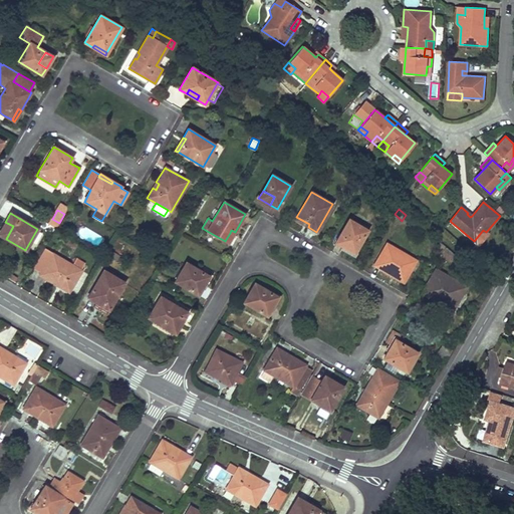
[(309,224),(296,217),(295,219),(308,227),(309,224)]
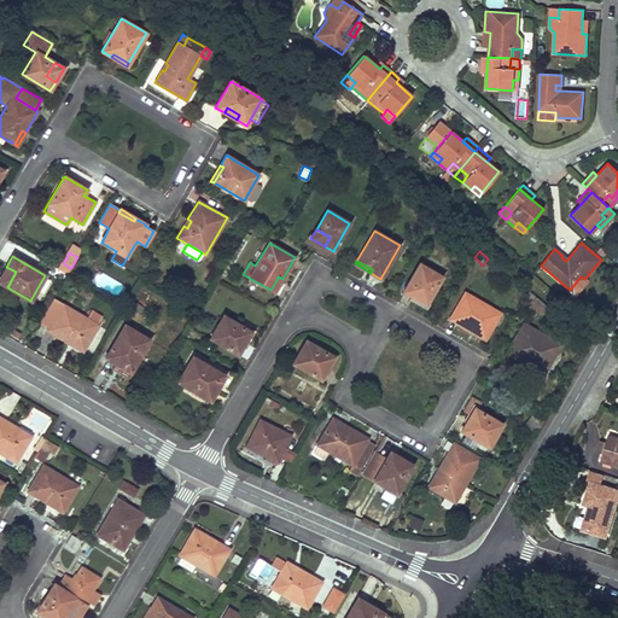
[(63,263),(59,269),(68,274),(71,268),(63,263)]
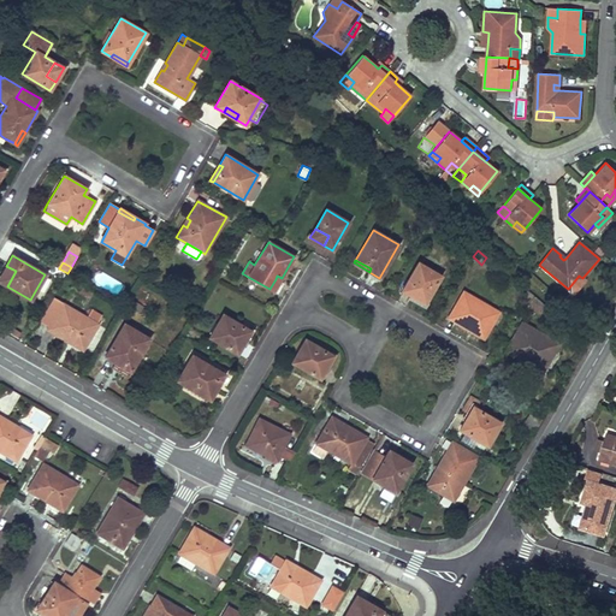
[(418,264),(402,291),(410,296),(415,286),(430,295),(440,276),(418,264)]
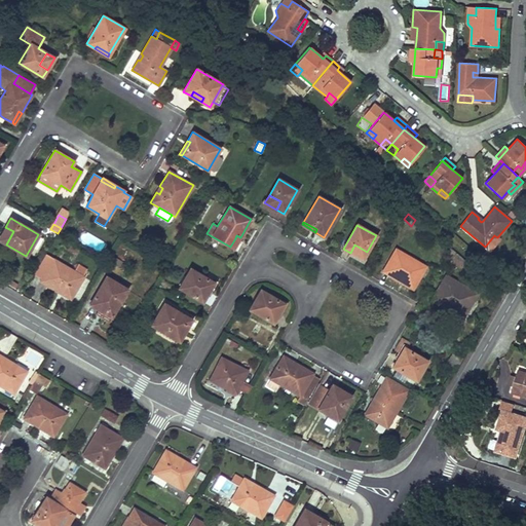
[(5,227),(0,235),(0,240),(6,245),(13,231),(5,227)]
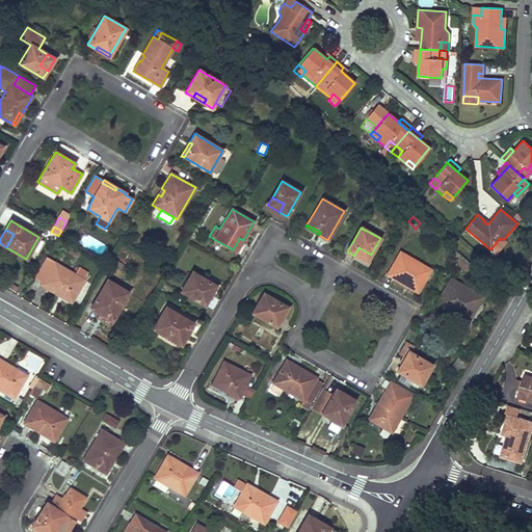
[(503,240),(500,238),(490,249),(496,255),(505,243),(503,240)]
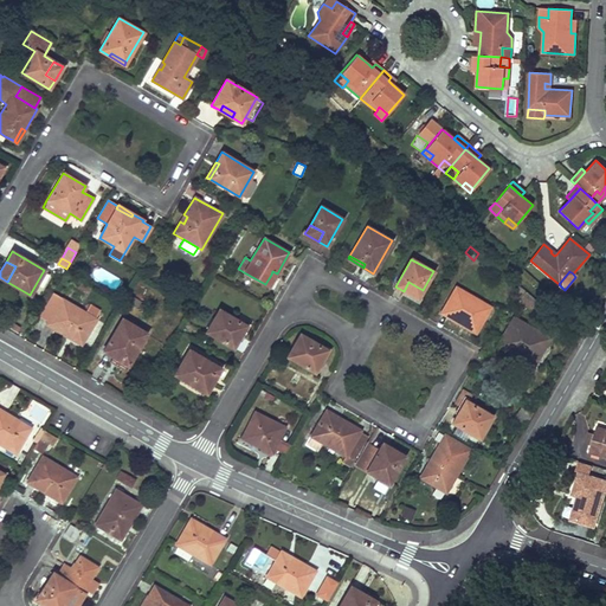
[(271,275),(265,284),(272,289),(278,278),(275,277),(271,275)]
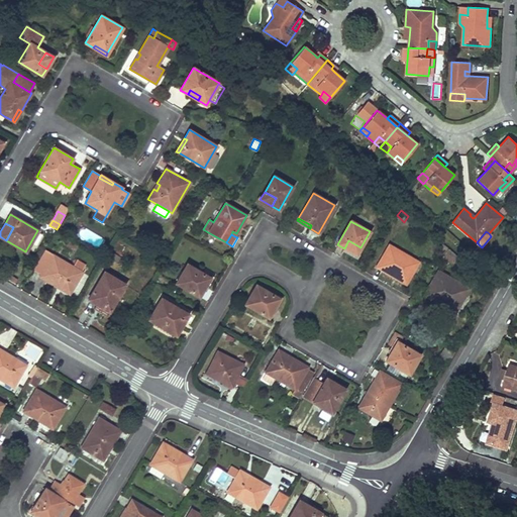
[(344,248),(356,254),(360,247),(348,240),(344,248)]
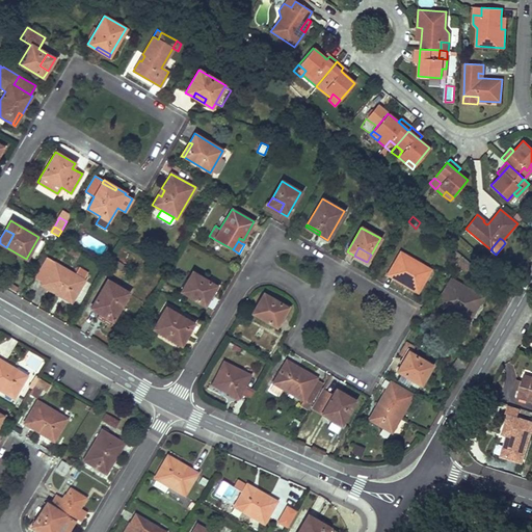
[(457,262),(461,256),(455,250),(451,257),(457,262)]
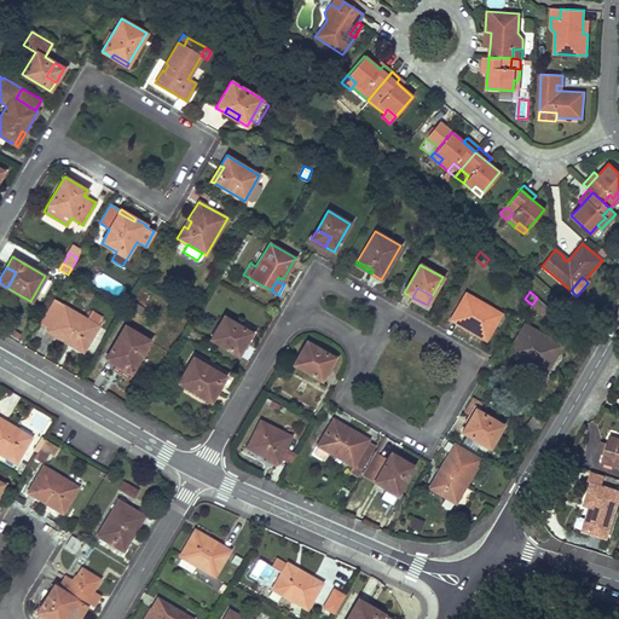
[(466,294),(450,319),(472,333),(474,329),(487,336),(501,314),(466,294)]
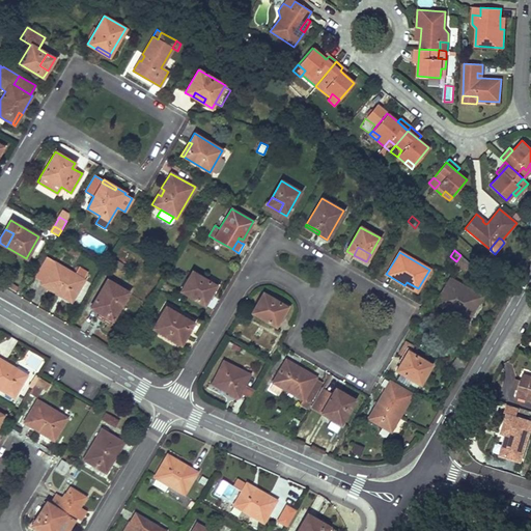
[(470,263),(460,255),(456,261),(454,264),(466,270),(470,263)]
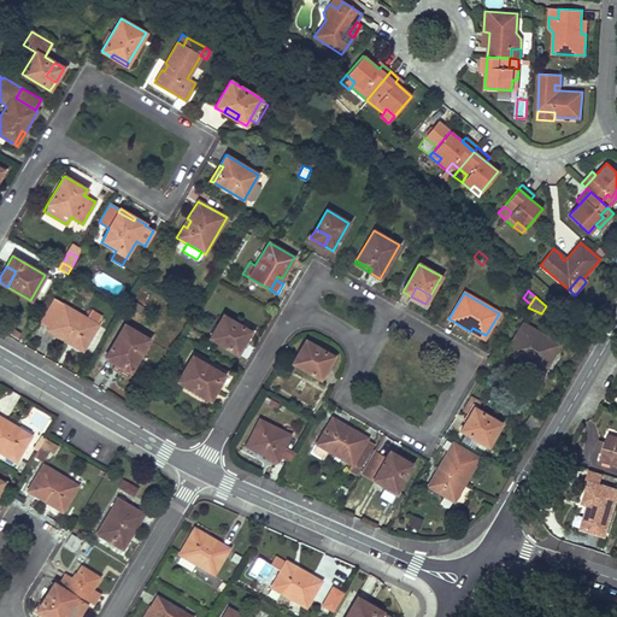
[(87,318),(63,305),(53,299),(40,321),(50,327),(48,330),(70,344),(71,340),(84,347),(98,325),(97,324),(101,317),(92,311),(87,318)]
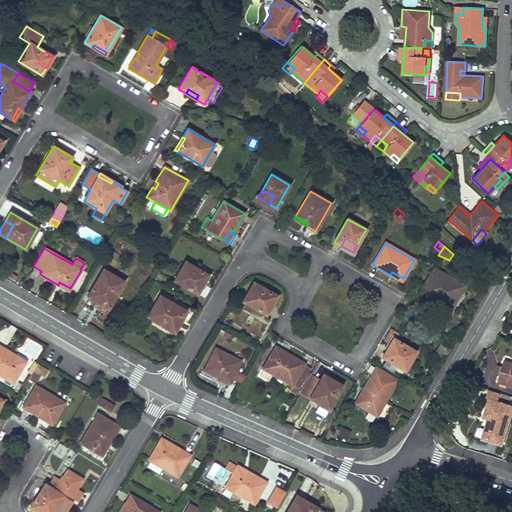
[(111,250),(108,255),(117,260),(120,255),(111,250)]
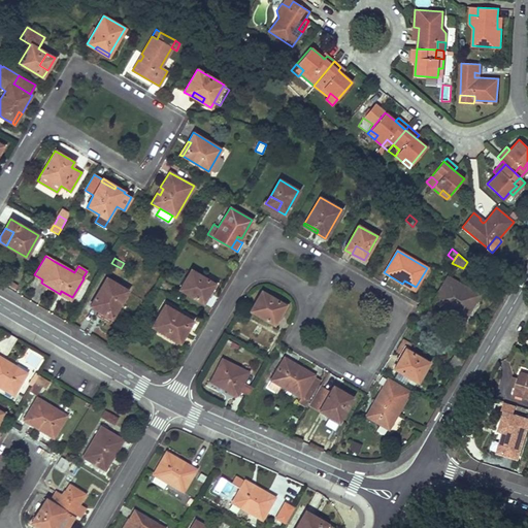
[(206,279),(191,270),(179,289),(203,303),(207,296),(199,291),(206,279)]
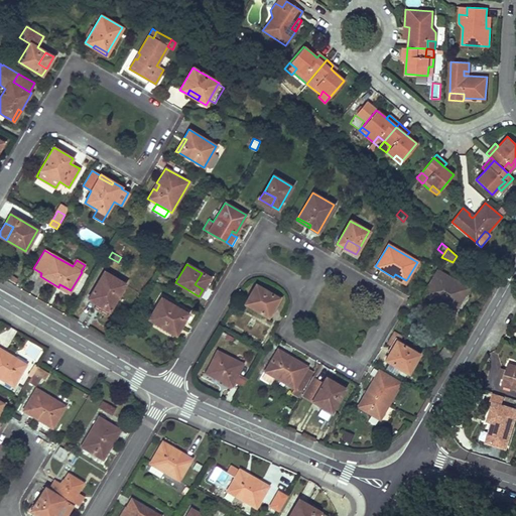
[(437,270),(423,294),(455,312),(468,288),(437,270)]
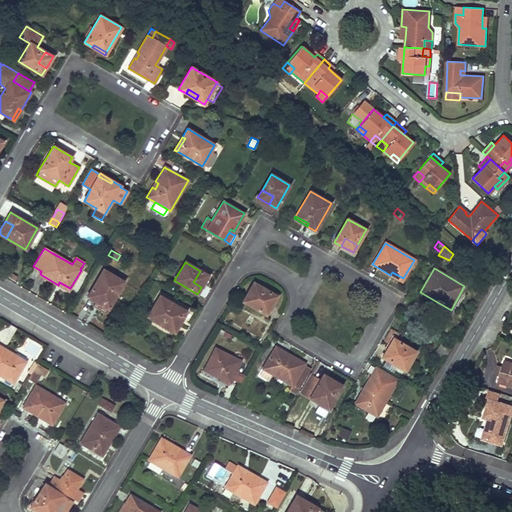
[(124,282),(103,269),(87,297),(95,301),(108,309),(124,282)]
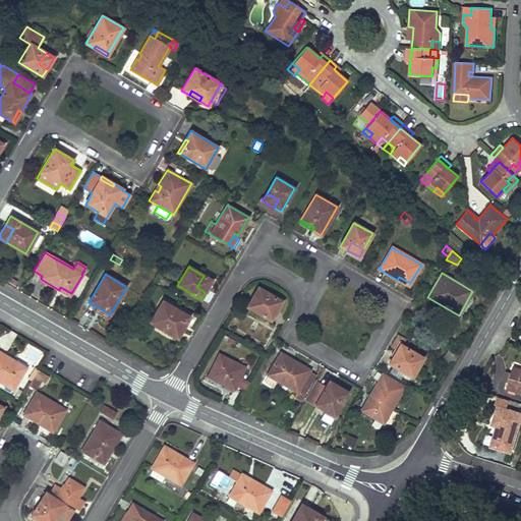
[(205,292),(212,280),(204,276),(196,287),(205,292)]
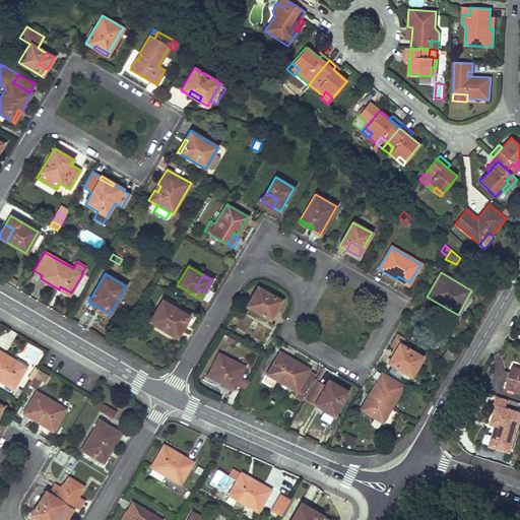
[(396,279),(407,285),(409,282),(398,276),(396,279)]
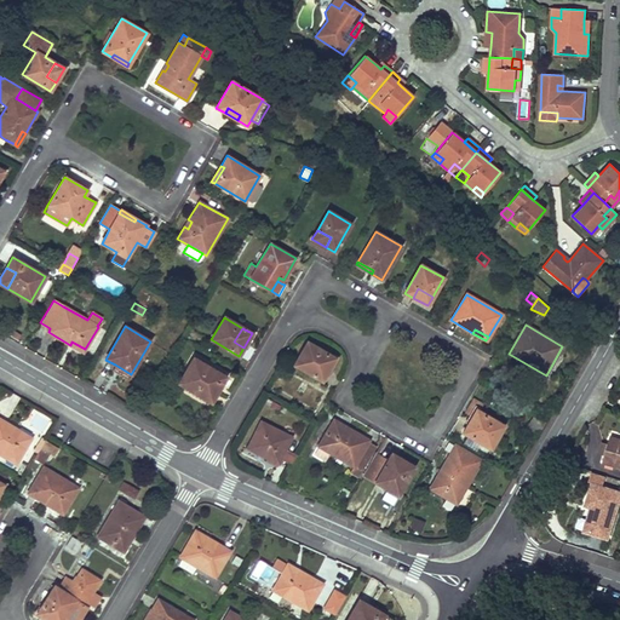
[(70,345),(84,352),(85,349),(72,342),(70,345)]
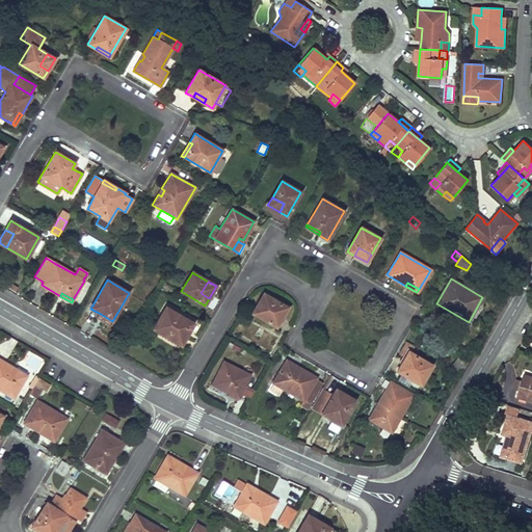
[(263,293),(251,313),(275,326),(281,319),(272,315),(280,302),(263,293)]
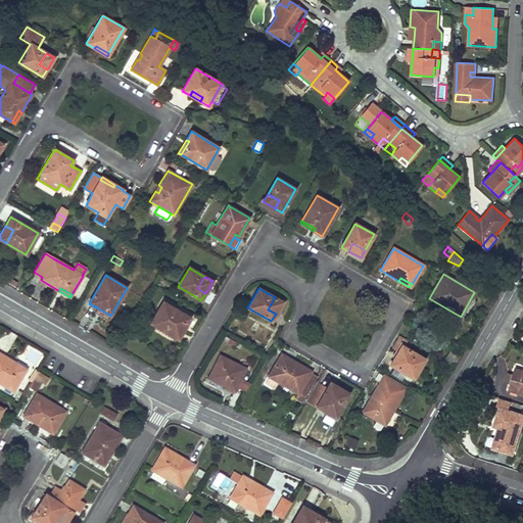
[(282,301),(275,297),(268,310),(276,314),(282,301)]
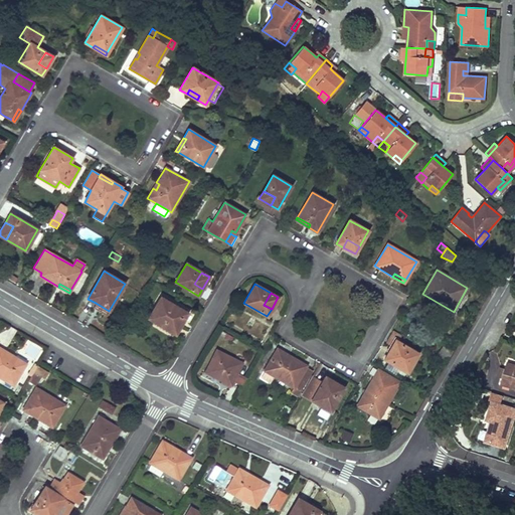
[(160,297),(148,318),(175,334),(180,326),(177,324),(185,312),(160,297)]
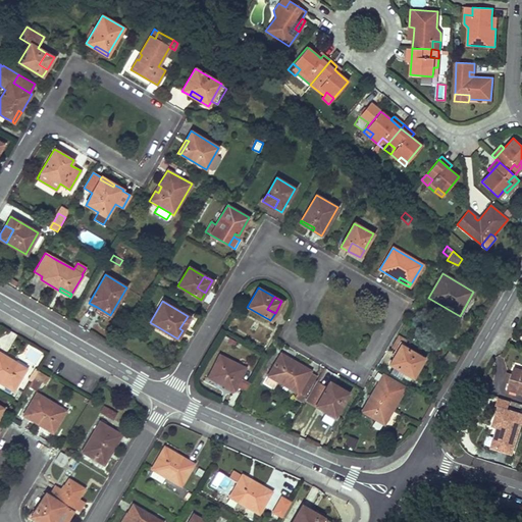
[(108,319),(110,315),(97,307),(94,312),(108,319)]
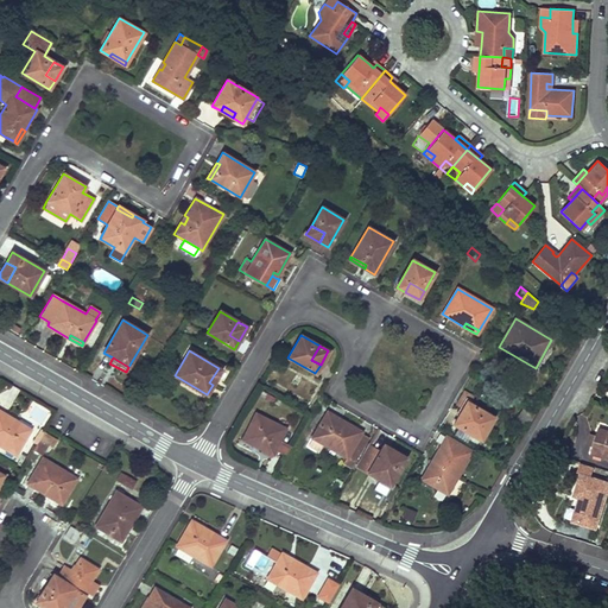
[(221,369),(219,368),(209,382),(213,385),(221,369)]
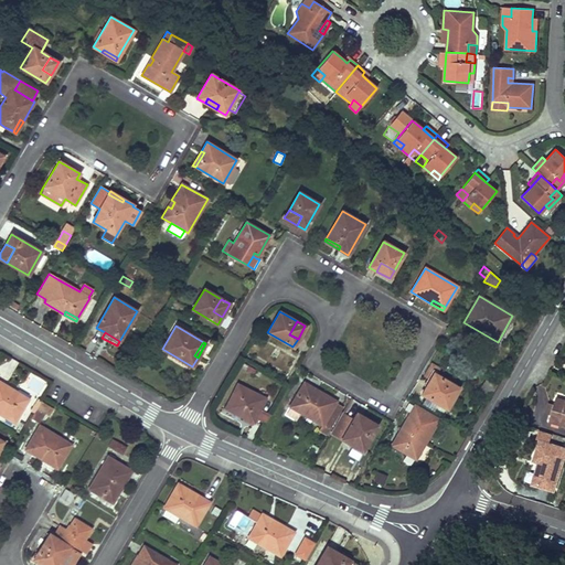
[(243,363),(241,368),(258,376),(259,372),(243,363)]
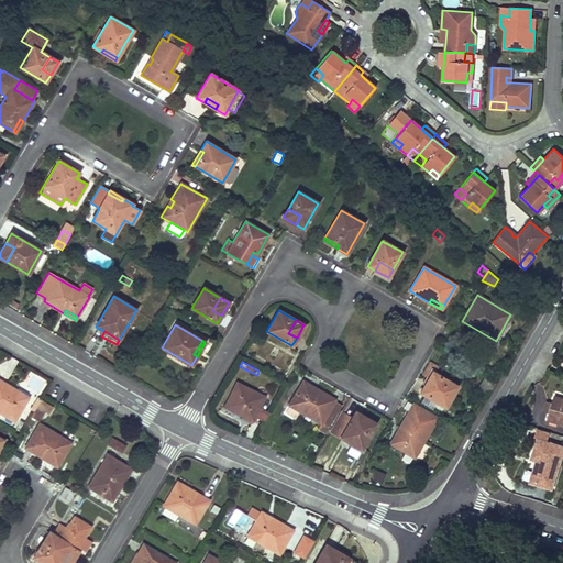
[(428,378),(424,385),(432,389),(440,376),(434,373),(432,372),(428,378)]
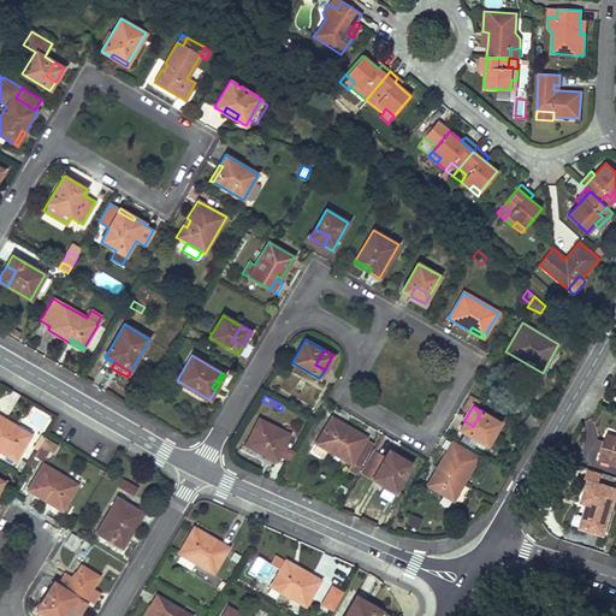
[(465,421),(460,430),(487,445),(501,422),(481,412),(473,426),(465,421)]
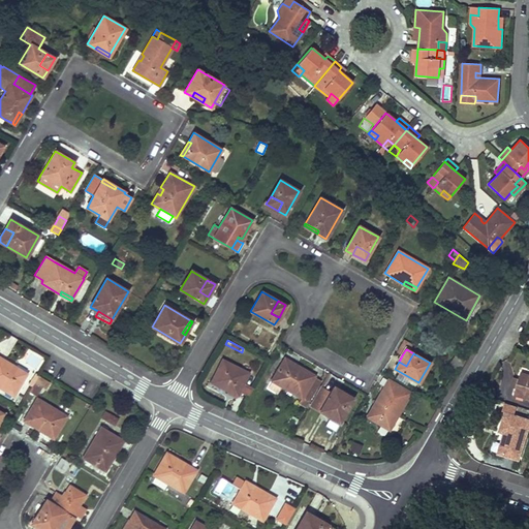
[(455,355),(448,366),(457,370),(462,360),(455,355)]
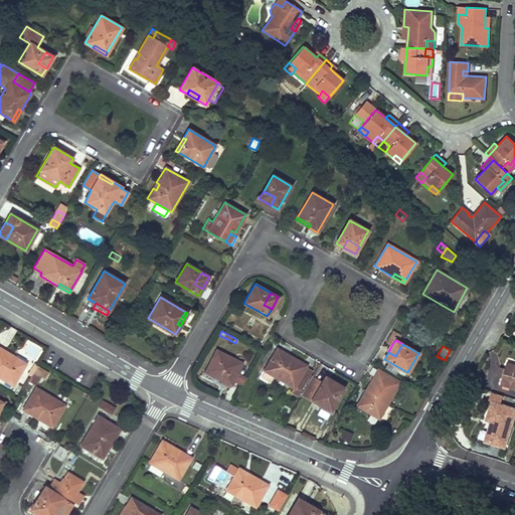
[(0,377),(13,385),(24,366),(13,360),(15,357),(0,348),(0,377)]
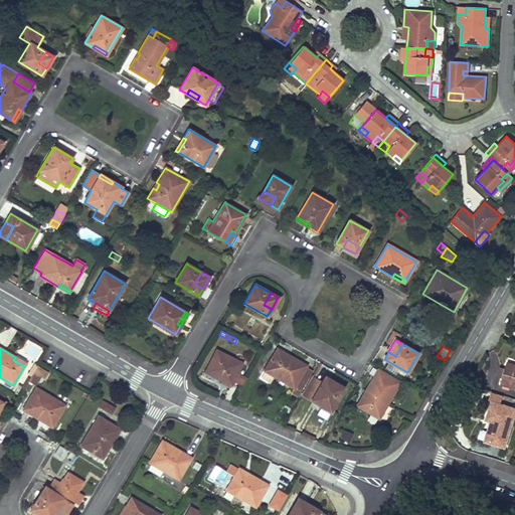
[(288,355),(277,349),(276,351),(287,358),(288,355)]
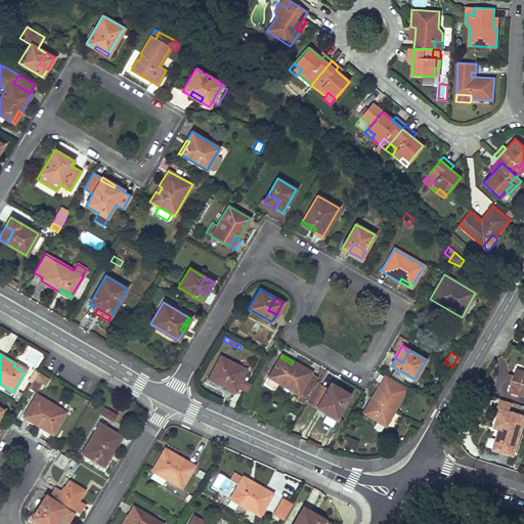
[(220,356),(209,379),(217,383),(218,381),(235,389),(246,369),(220,356)]
